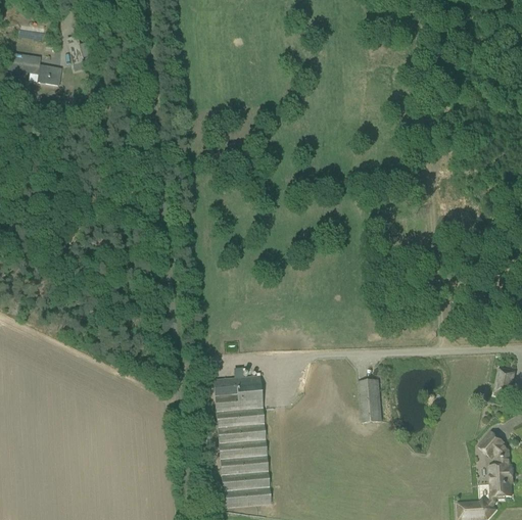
[(66,38),(72,57),(73,63),(84,61),(78,35),(66,38)]
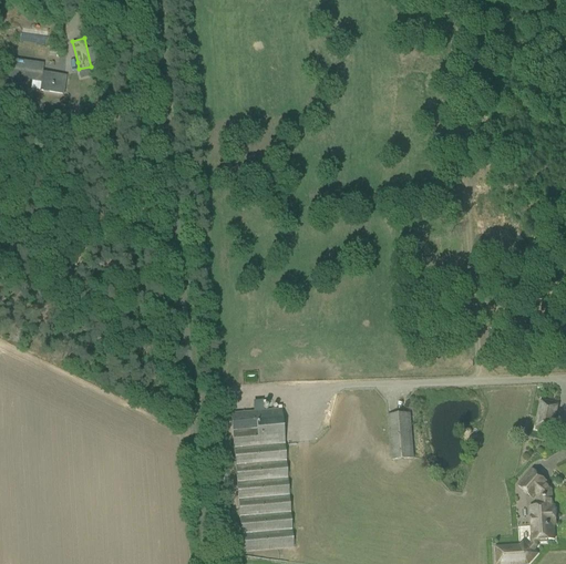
[(14,58),(12,69),(11,79),(20,80),(21,73),(32,75),(30,85),(63,91),(65,73),(42,70),(43,62),(14,58)]
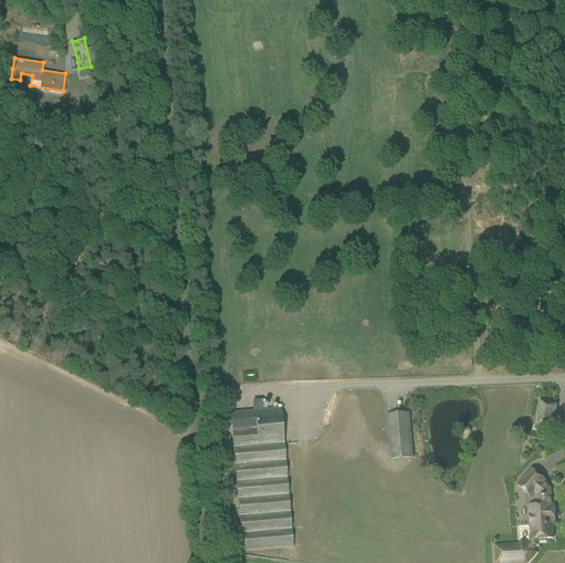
[(236,374),(246,374),(246,365),(234,366),(236,374)]
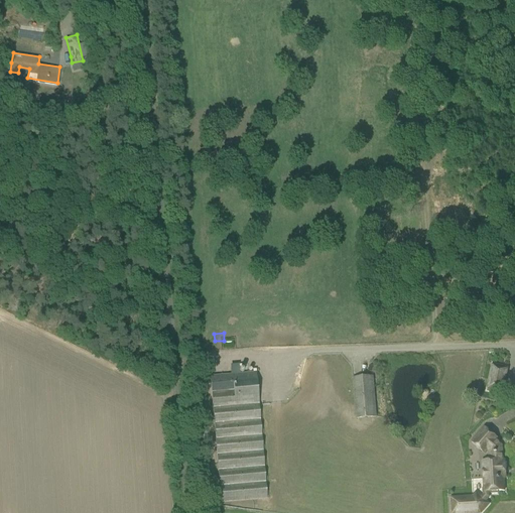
[(486,389),(503,392),(509,366),(492,362),(486,389)]
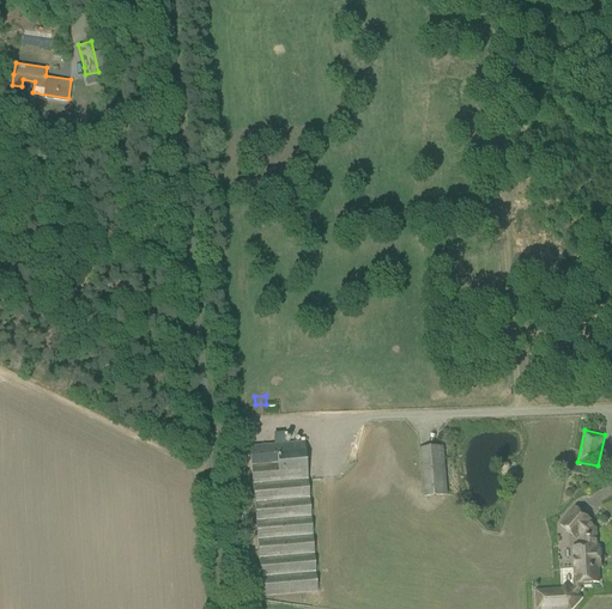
[(250,444),(252,456),(264,594),(317,589),(308,476),(304,439),(250,444)]
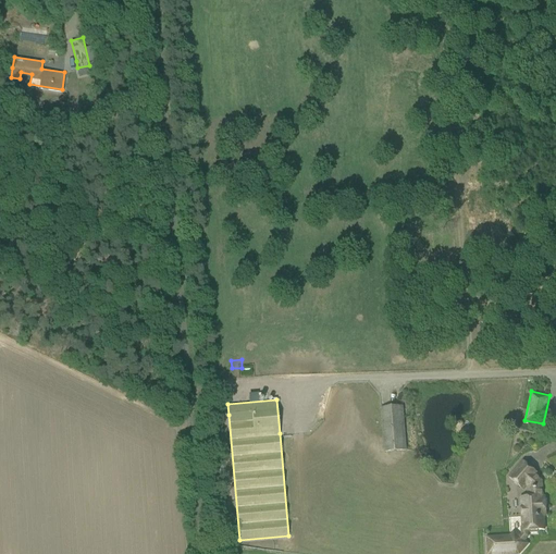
[(404,404),(382,406),(382,417),(385,450),(407,447),(404,415),(404,404)]
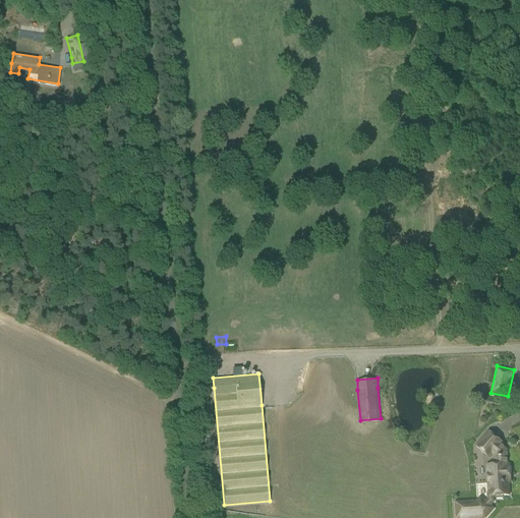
[(489,429),(476,444),(490,456),(494,453),(495,454),(495,463),(489,463),(490,481),(493,481),(494,491),(488,491),(488,497),(483,503),(482,503),(478,499),(456,501),(457,517),(485,516),(495,507),(490,504),(495,500),(495,494),(510,493),(509,480),(511,480),(510,462),(508,462),(507,447),(499,440),(500,438),(489,429)]
